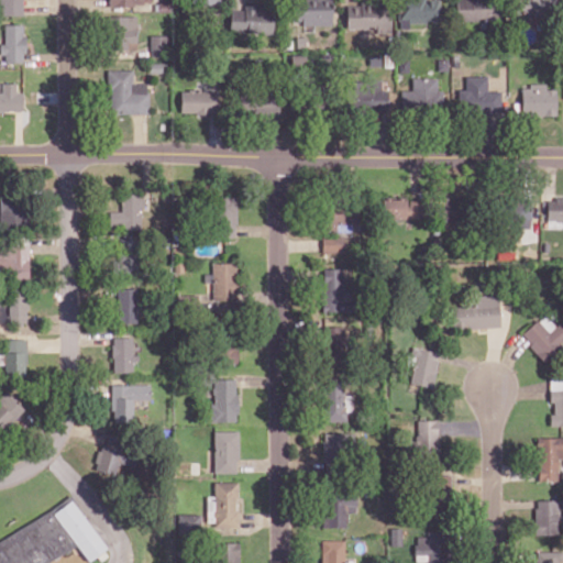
[(0,0),(0,14),(22,15),(22,0),(0,0)]
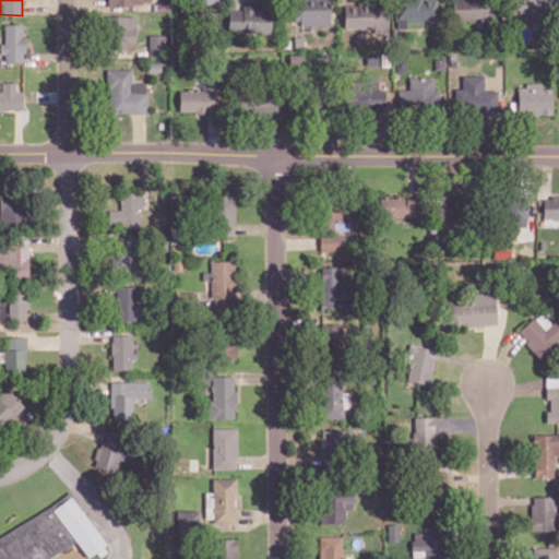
[(330,24),(329,0),(301,0),(302,4),(292,4),(292,20),(299,20),(299,25),(330,24)]
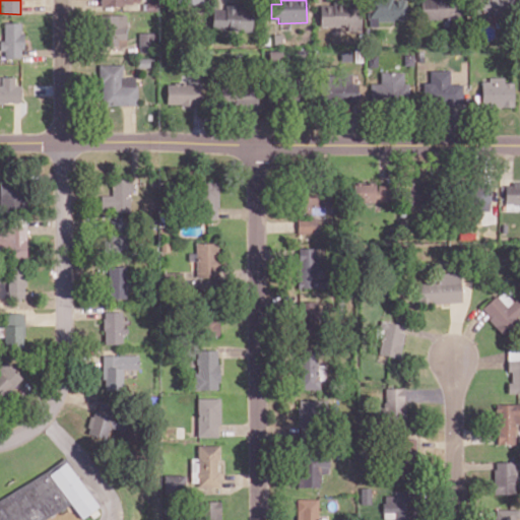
[(369,0),(370,26),(393,26),(393,19),(406,18),(405,0),(369,0)]
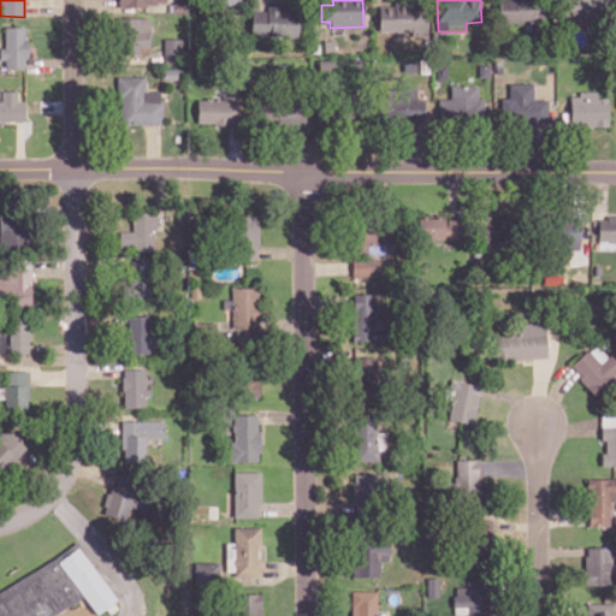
[(498,0),(498,21),(540,22),(540,0),(498,0)]
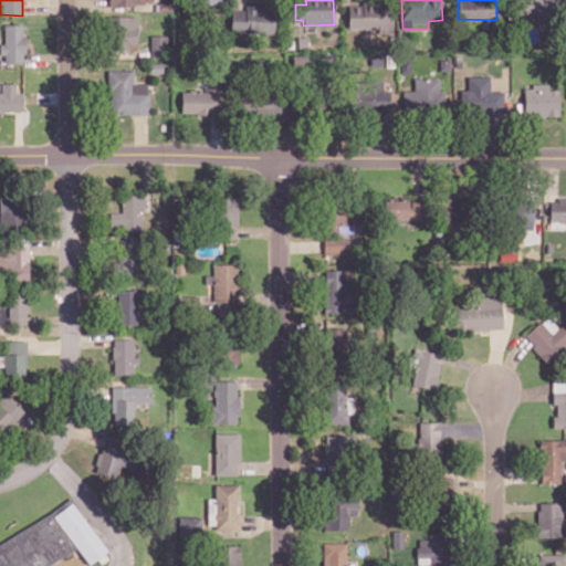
[(517,0),(519,21),(551,20),(551,12),(558,11),(557,0),(517,0)]
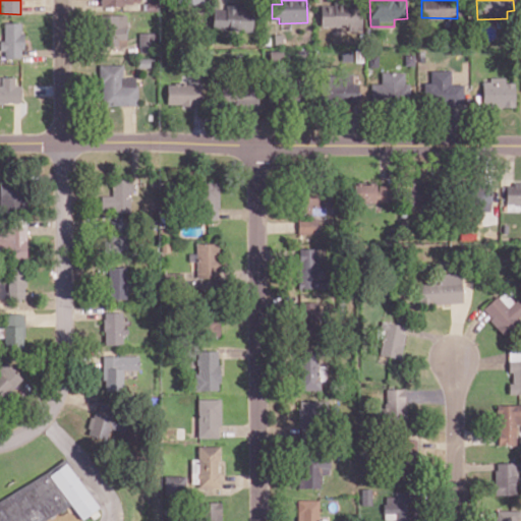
[(321,24),(348,25),(348,31),(361,31),(361,3),(321,3),(321,24)]
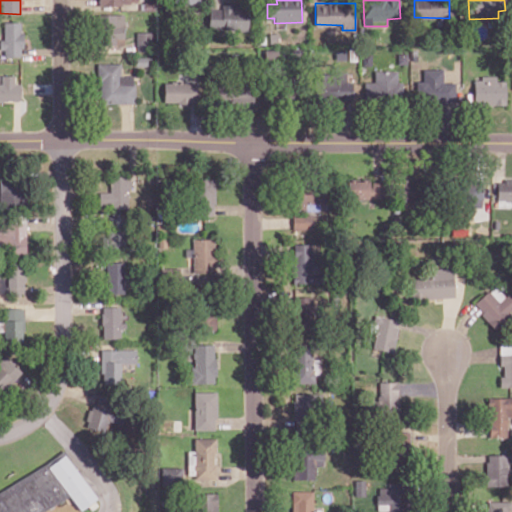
[(208,29),(247,30),(248,6),(221,5),(221,9),(209,9),(208,29)]
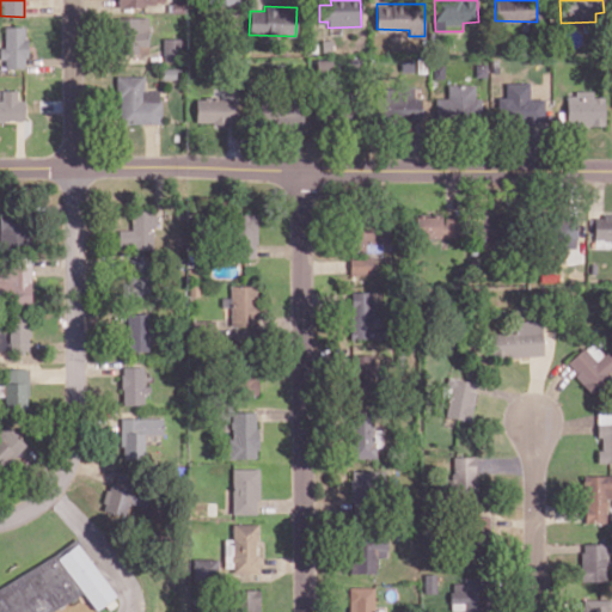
[(120,18),(121,55),(141,55),(141,48),(150,48),(148,17),(120,18)]
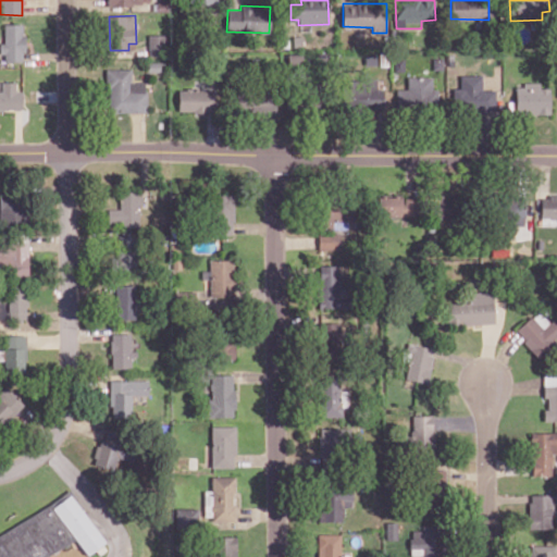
[(24,24),(4,24),(4,44),(1,44),(2,62),(25,61),(24,24)]
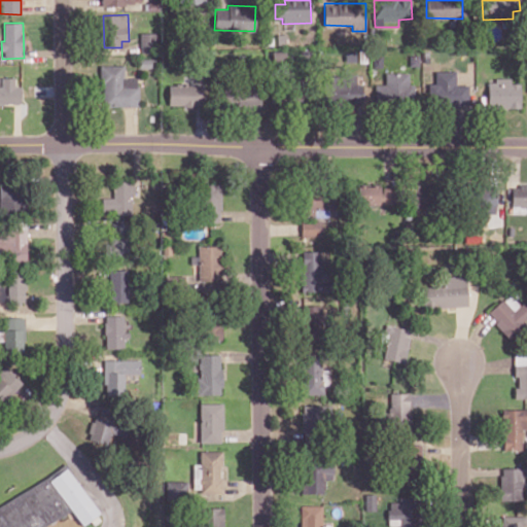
[(124,66),(100,65),(100,83),(104,83),(103,106),(139,106),(139,77),(124,77),(124,66)]
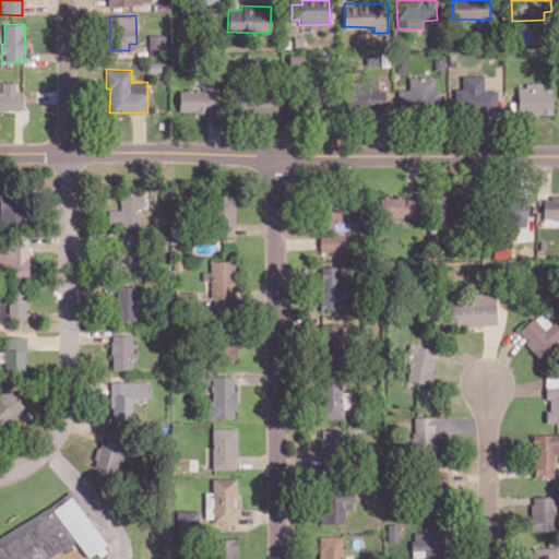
[(497,109),(497,90),(484,91),(484,75),(461,75),(462,88),(454,88),(454,110),(497,109)]
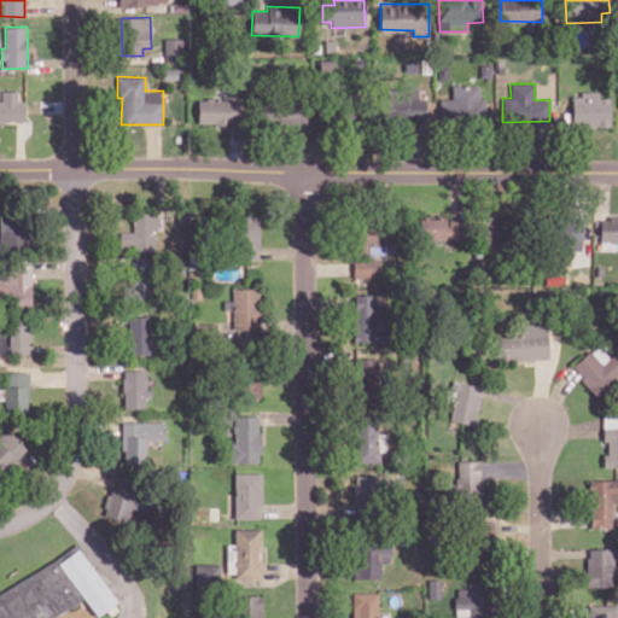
[(439,98),(439,118),(485,120),(485,99),(478,99),(479,86),(452,86),(452,99),(439,98)]
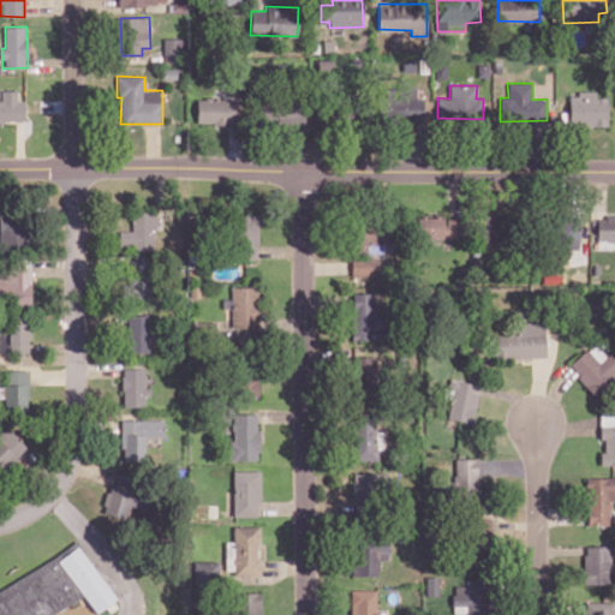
[(382,120),(424,119),(423,99),(417,99),(416,88),(381,88),(382,120)]
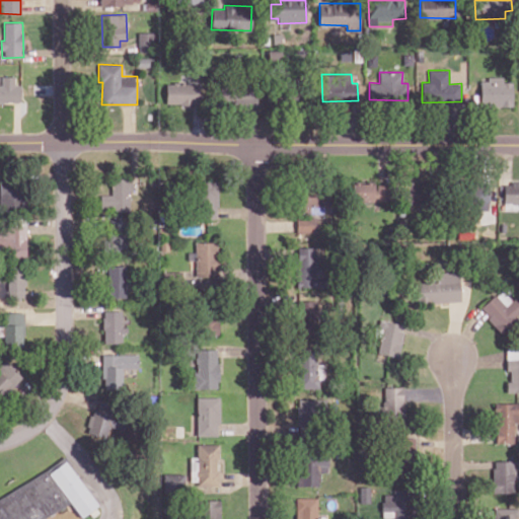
[(0,101),(20,102),(20,85),(15,85),(15,77),(2,76),(1,85),(0,85),(0,101)]
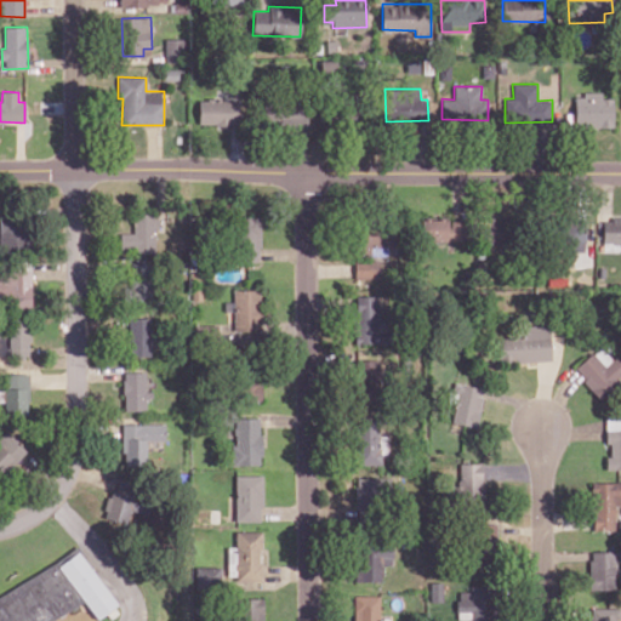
[(574,95),(575,127),(614,126),(613,97),(602,97),(602,93),(574,95)]
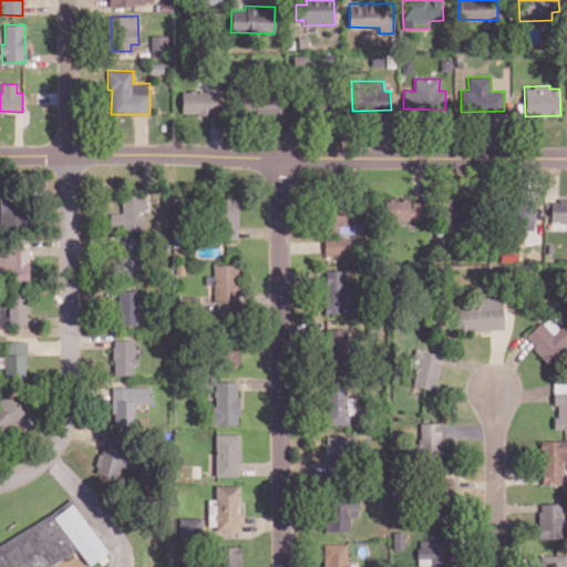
[(182,91),(182,114),(220,115),(220,91),(182,91)]
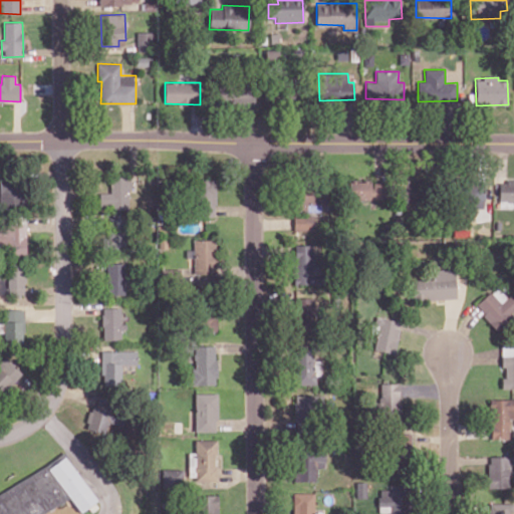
[(248,103),(250,87),(219,83),(217,99),(248,103)]
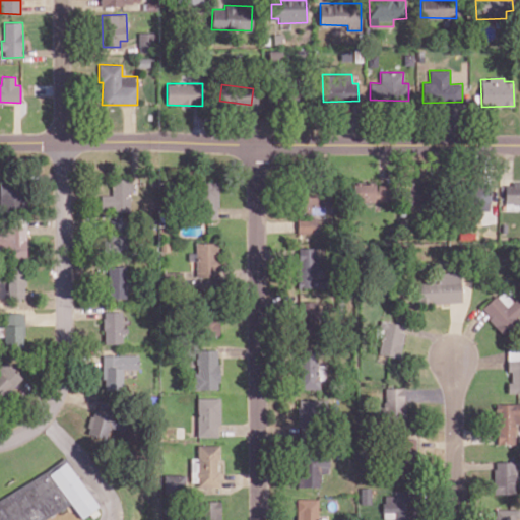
[(101,210),(131,211),(131,178),(112,178),(112,195),(101,195),(101,210)]
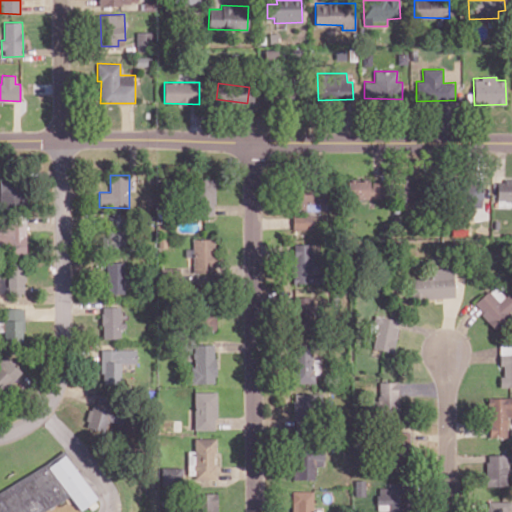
[(27,178),(0,176),(0,204),(25,206),(27,178)]
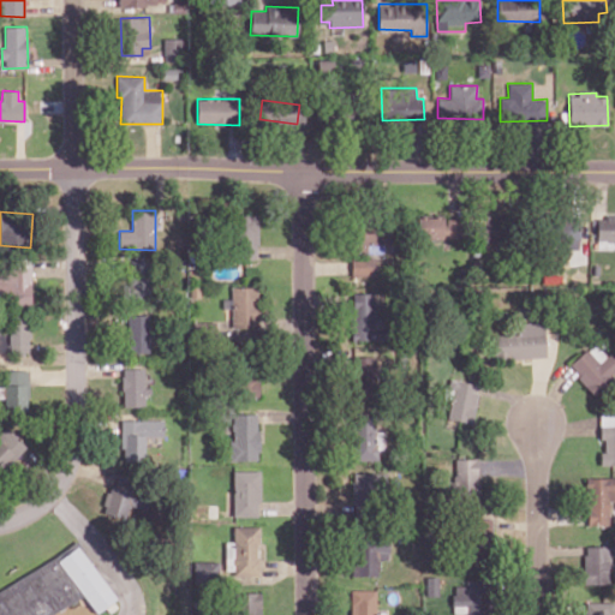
[(597,240),(614,240),(614,215),(597,214),(597,240)]
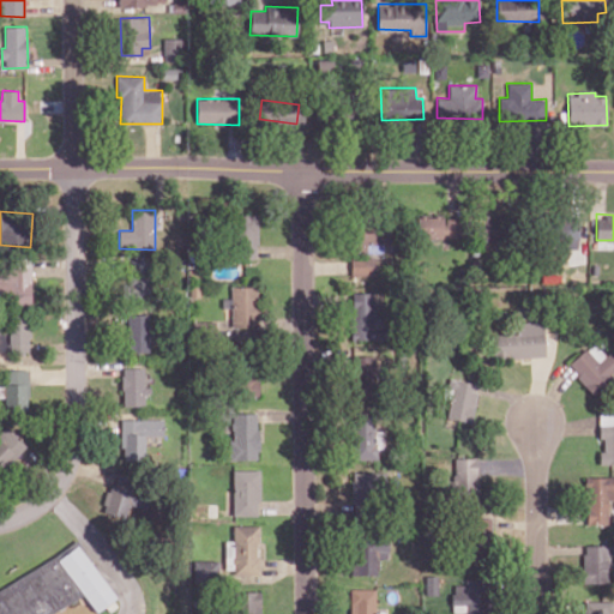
[(258,258),(256,215),(235,215),(236,259),(258,258)]
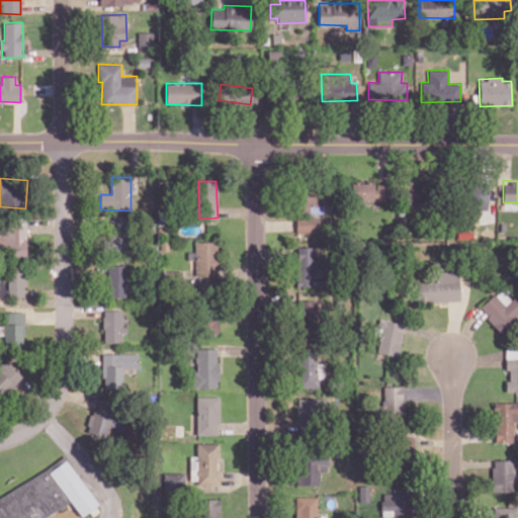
[(351,183),(352,201),(385,200),(385,182),(351,183)]
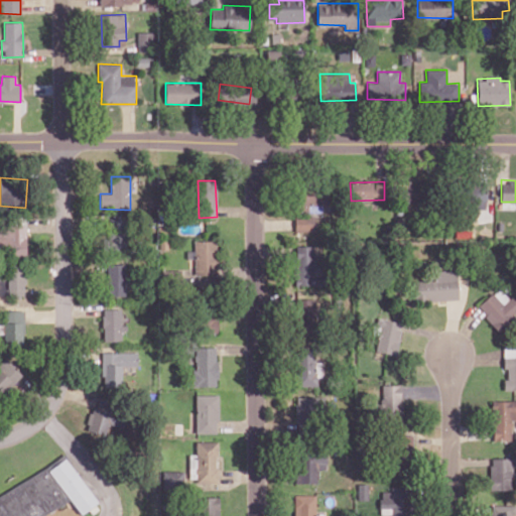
[(484,209),(485,185),(464,184),(463,208),(484,209)]
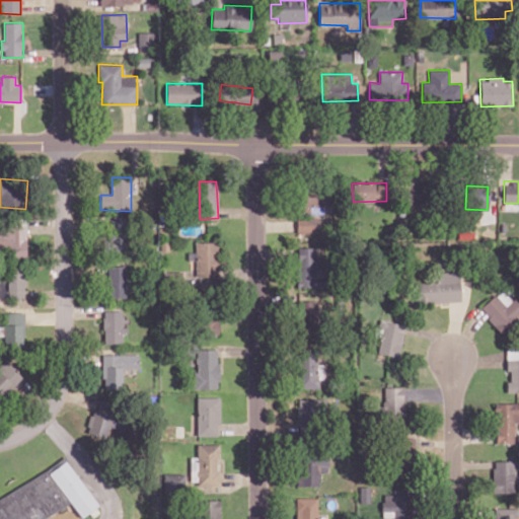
[(127,220),(107,219),(106,250),(126,251),(127,220)]
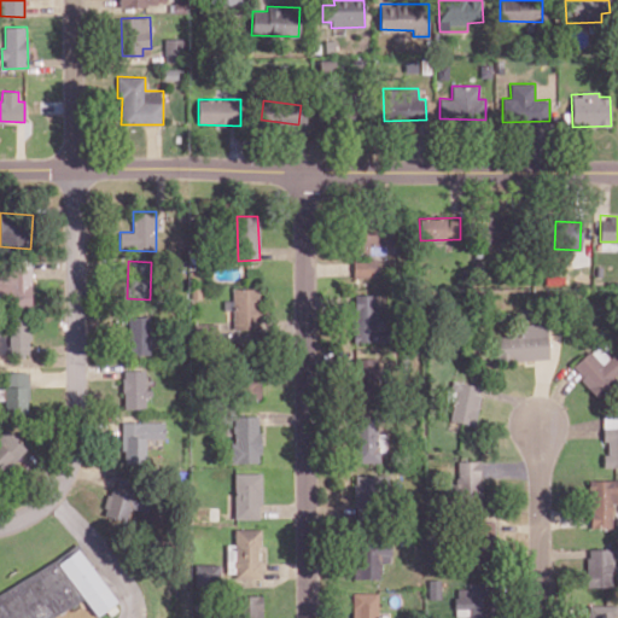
[(354,261),(354,286),(380,287),(380,261),(354,261)]
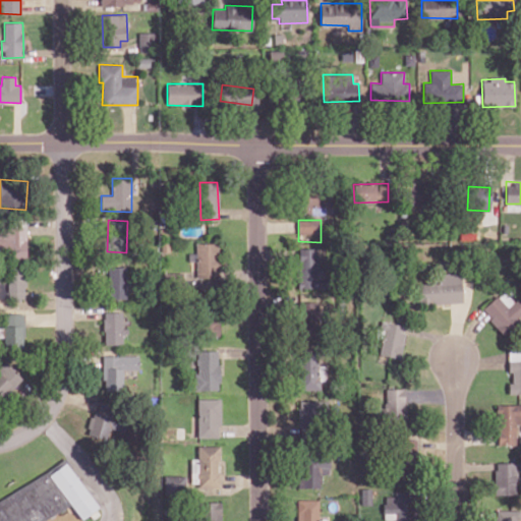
[(0,226),(0,257),(27,256),(26,226),(0,226)]
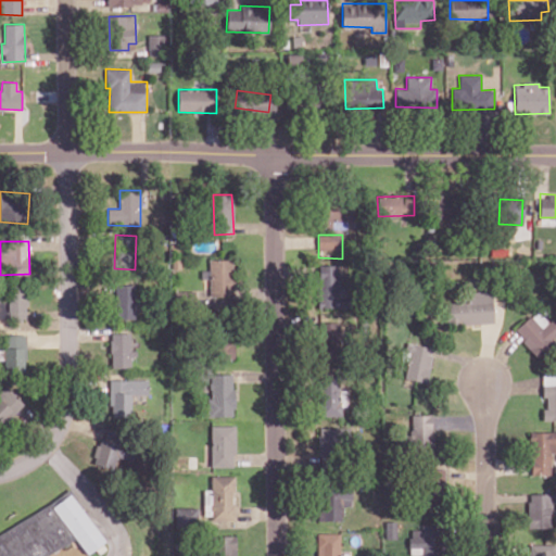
[(234,260),(210,260),(210,298),(234,298),(234,260)]
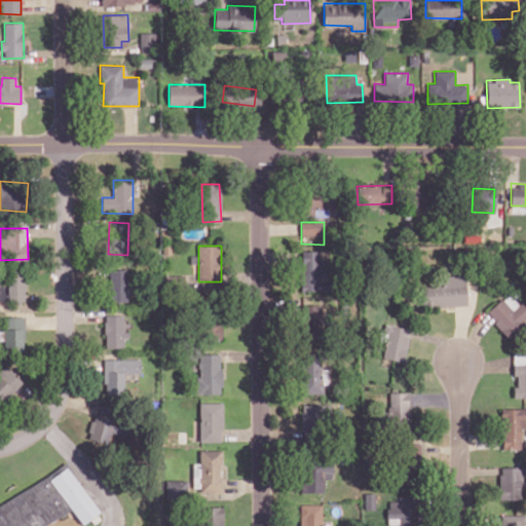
[(324,251),(302,251),(301,293),(323,293),(324,251)]
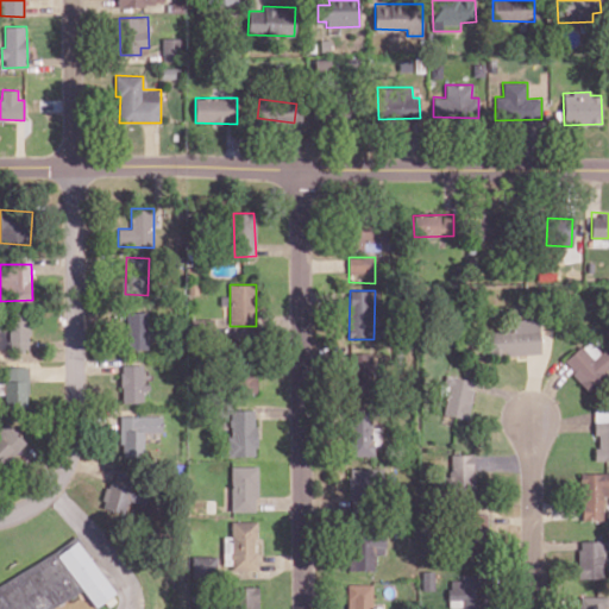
[(148,311),(124,312),(125,349),(149,347),(148,311)]
